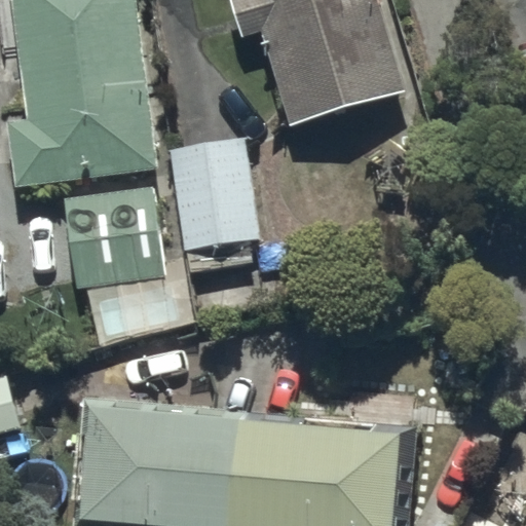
[(14,184),(159,166),(138,0),(14,0),(29,115),(6,117),(14,184)]
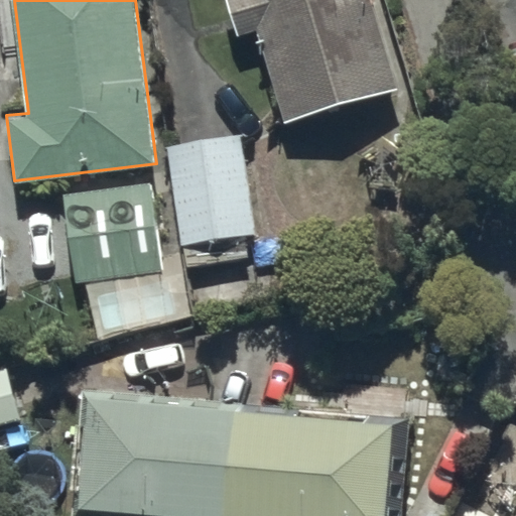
[(372,0),(226,0),(237,39),(259,33),(282,121),(400,90),(372,0)]
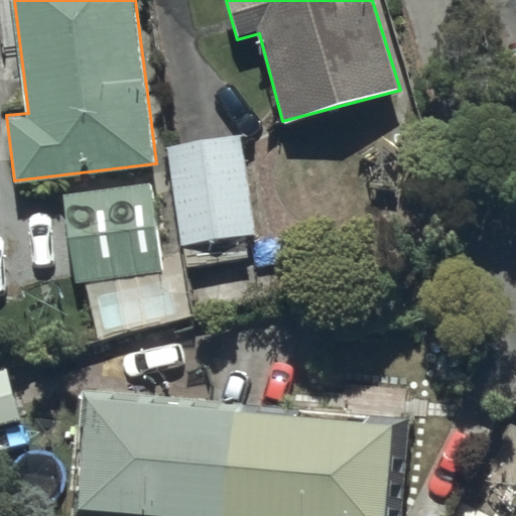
[(241,132),(163,143),(178,245),(183,244),(187,266),(253,256),(250,233),(255,232),(241,132)]
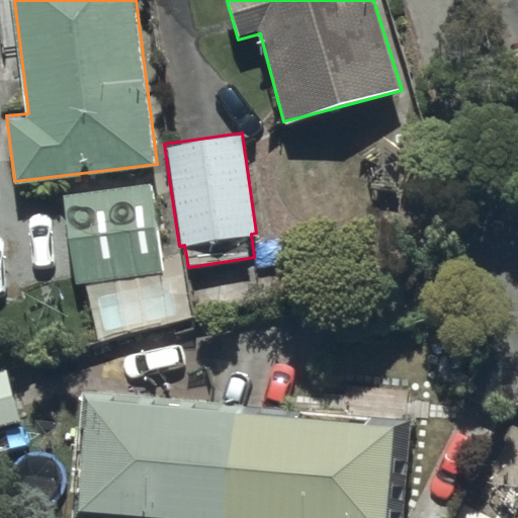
[(64,193),(73,282),(163,273),(154,184),(64,193)]
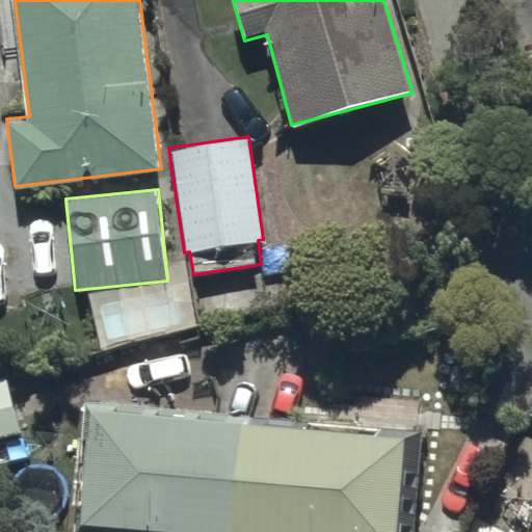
[(0,435),(22,430),(7,375),(0,377),(0,475),(1,475),(0,472),(0,435)]
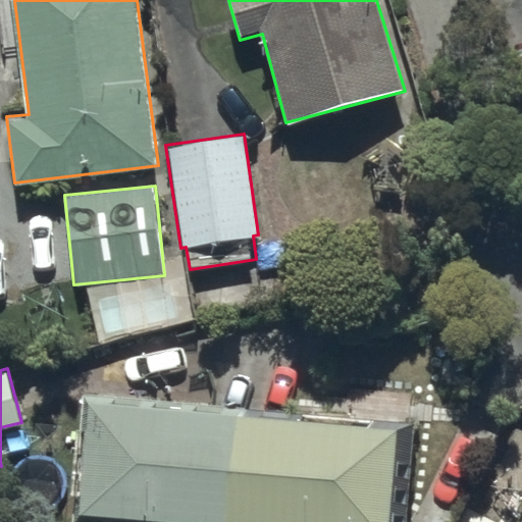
[(82,510),(247,521),(389,521),(398,420),(90,397),(82,510)]
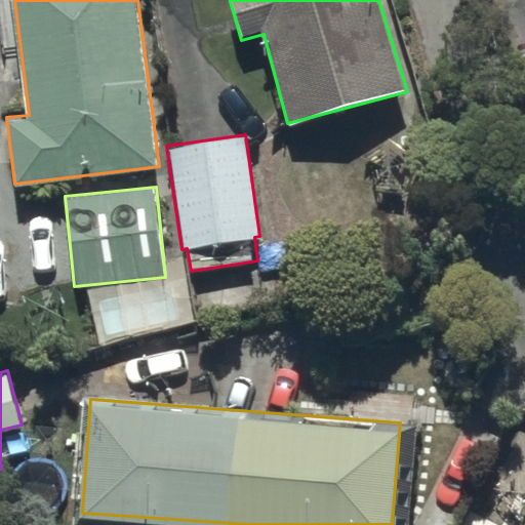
All buildings are outlined.
